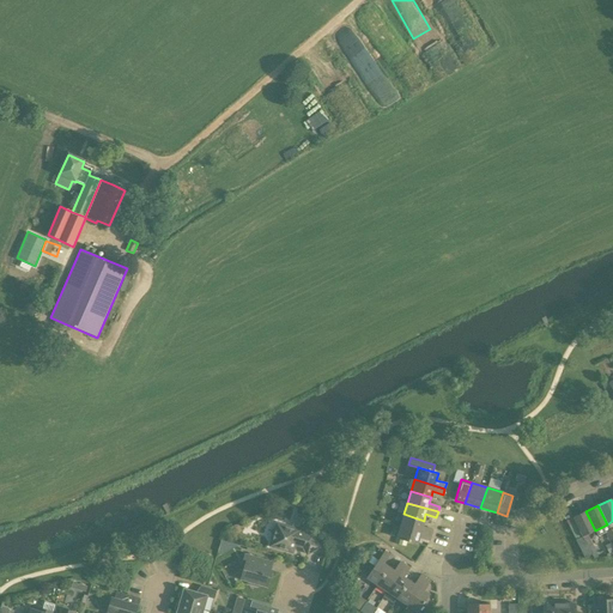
[(592,545),(587,534),(595,530),(586,511),(572,519),(582,538),(576,541),(584,559),(593,554),(589,546),(592,545)]
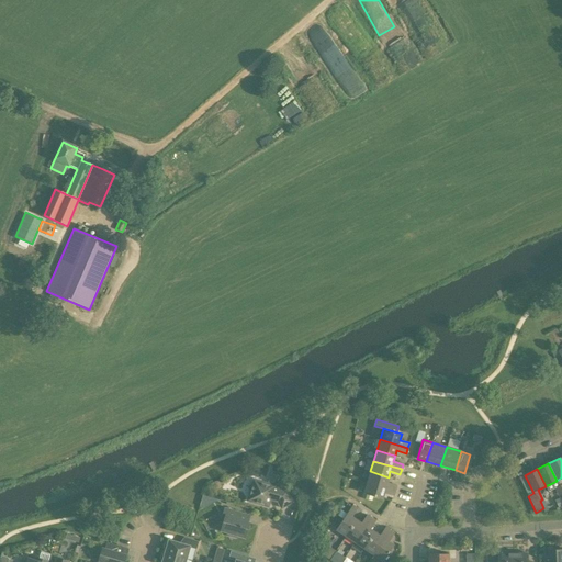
[(389,478),(370,471),(367,482),(395,491),(396,485),(386,483),(389,478)]
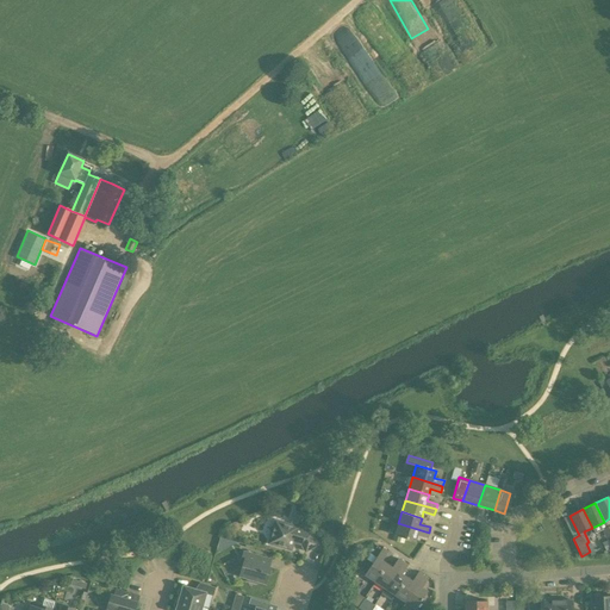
[(298,527),(280,522),(268,528),(271,533),(268,543),(291,551),(293,542),(294,542),(302,545),(305,552),(317,545),(311,533),(297,528),(298,527)]
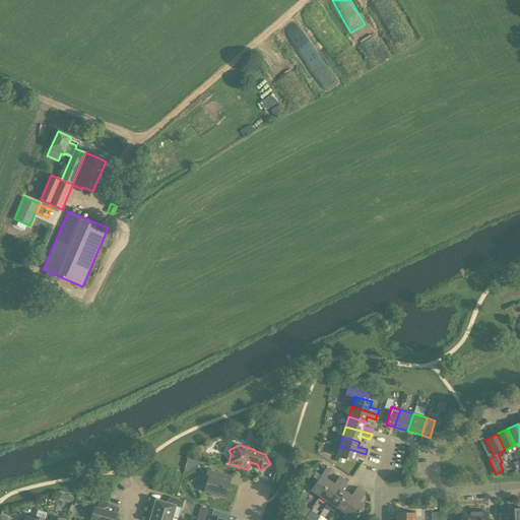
[(355,456),(358,457),(364,459),(366,454),(339,446),(336,456),(353,461),(355,456)]
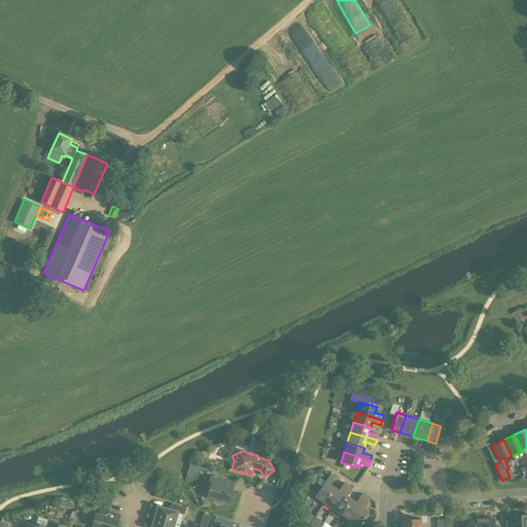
[(323,502),(334,487),(329,484),(335,477),(330,473),(314,496),(323,502)]
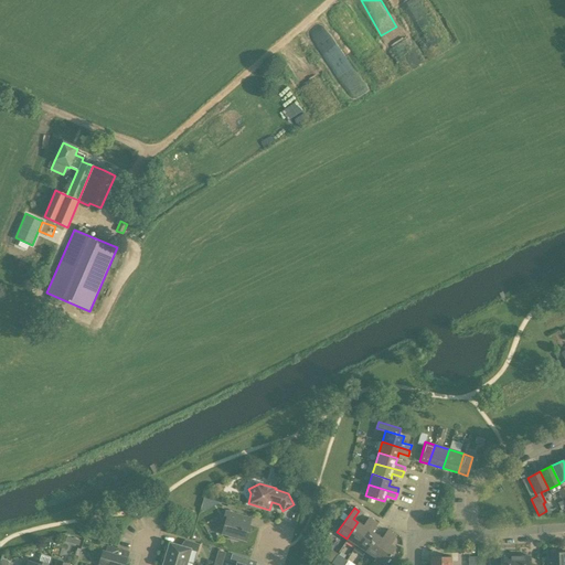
[(237,541),(238,539),(246,541),(251,526),(248,525),(251,519),(225,511),(223,520),(226,520),(222,534),(228,535),(228,539),(237,541)]
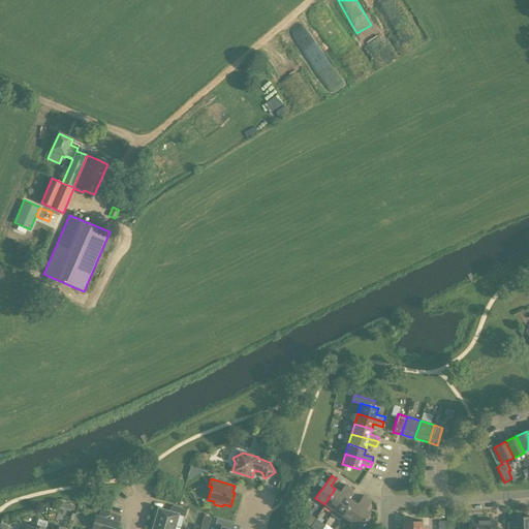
[(340,492),(335,489),(324,504),(334,510),(349,488),(345,485),(340,492)]
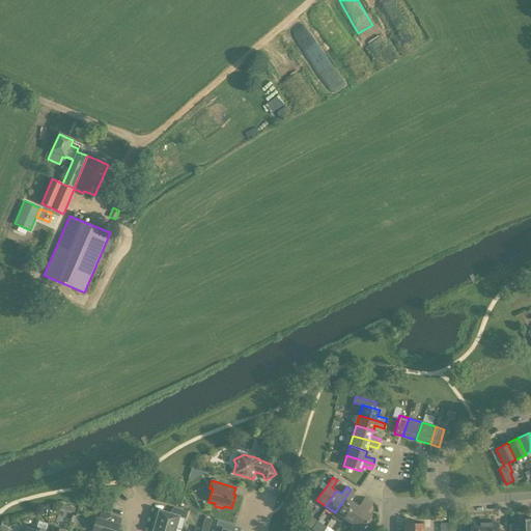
[(343,519),(354,503),(350,500),(355,492),(351,490),(335,512),(332,516),(340,523),(343,519)]
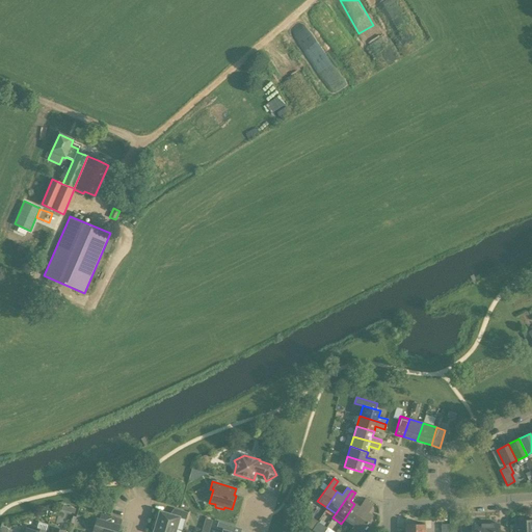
[(354,504),(344,520),(353,525),(369,502),(364,499),(358,507),(354,504)]
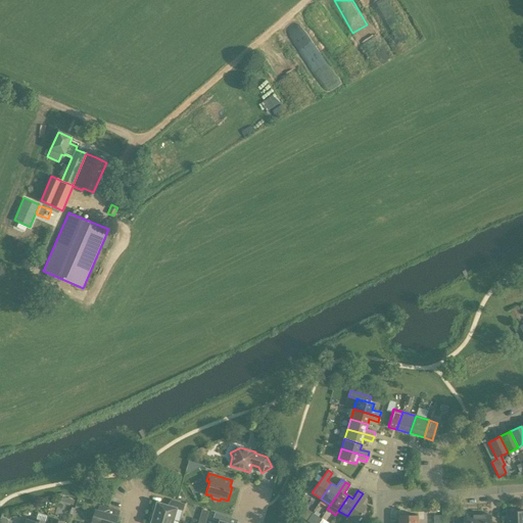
[(367,496),(363,493),(347,516),(355,522),(366,507),(362,504),(367,496)]
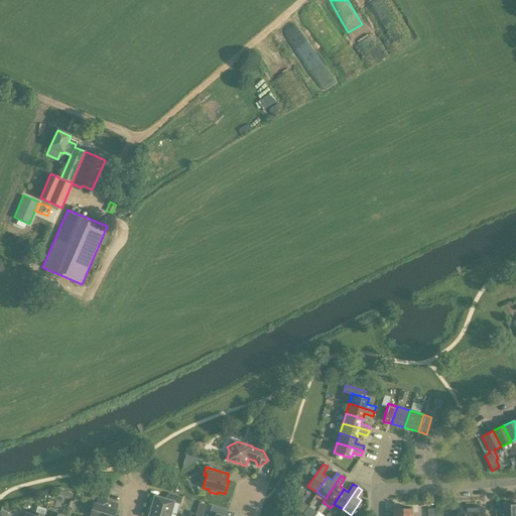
[(152,505),(151,507),(170,513),(173,502),(179,504),(181,498),(169,494),(167,500),(154,496),(153,499),(152,499),(151,502),(151,505),(152,505)]
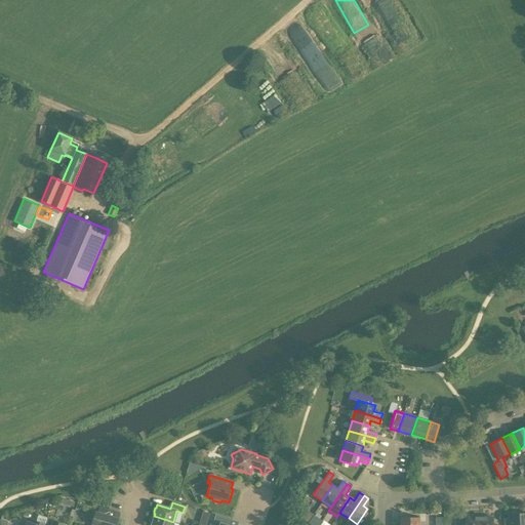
[(91,524),(115,524),(117,519),(108,516),(110,510),(99,507),(97,513),(95,513),(92,524),(91,524)]
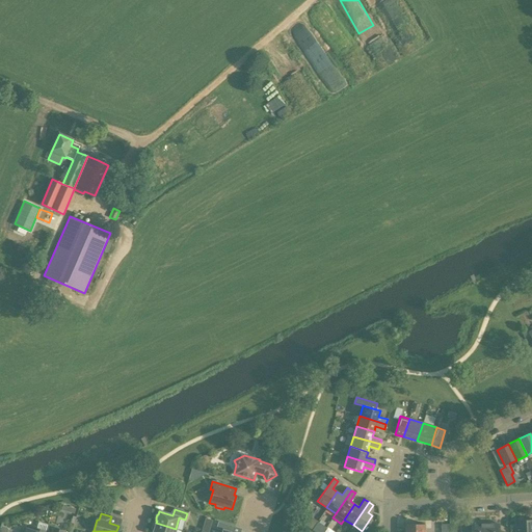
[(204,525),(211,527),(212,521),(206,519),(204,525)]
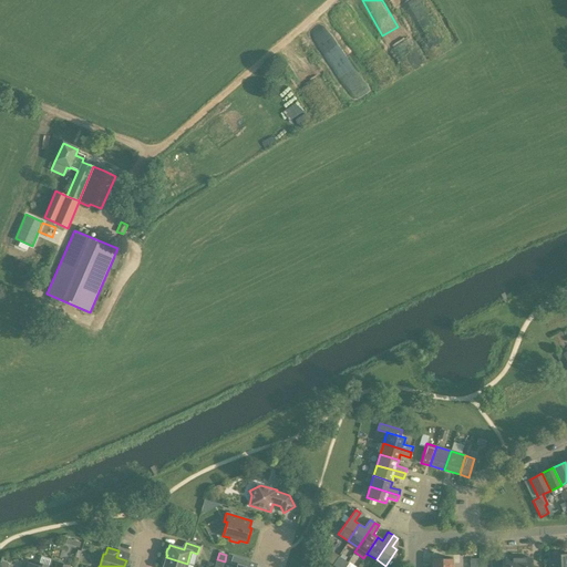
[(330,563),(337,566),(346,566),(350,562),(337,553),(330,563)]
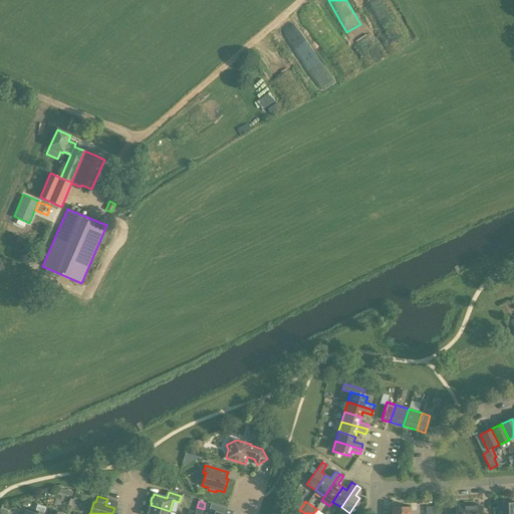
[(498,513),(513,513),(513,503),(498,504),(498,513)]
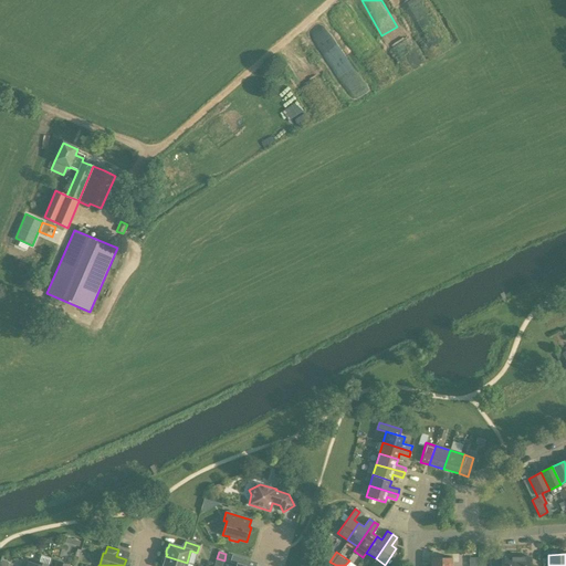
[(48,565),(49,565),(48,565),(51,558),(41,555),(39,563),(28,559),(25,565),(48,565)]
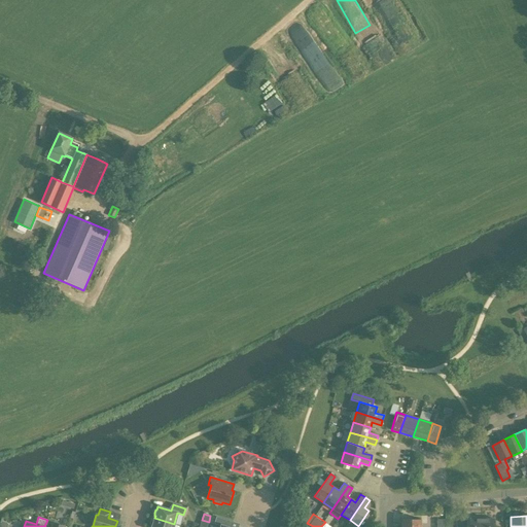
[(227,526),(230,521),(216,517),(214,524),(220,526),(227,526)]
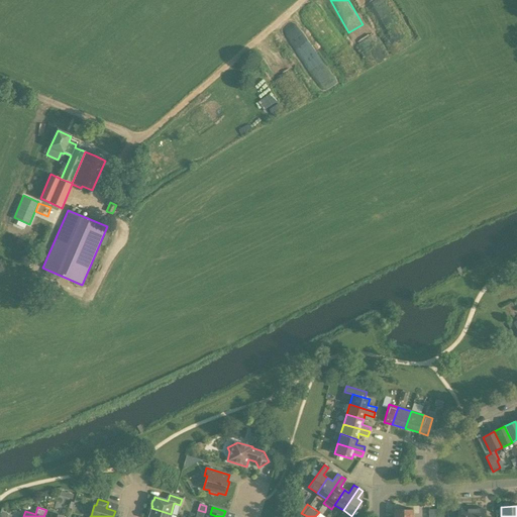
[(170,516),(171,514),(151,508),(150,510),(149,510),(148,512),(148,516),(149,516),(148,516),(170,516)]
